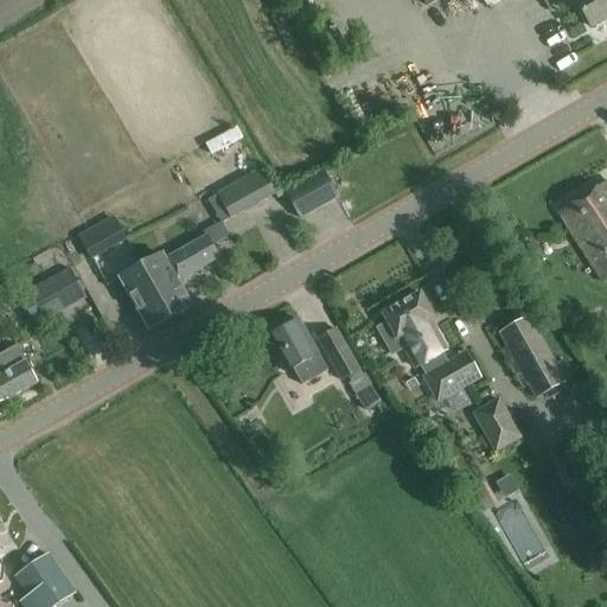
[(606,0),(575,0),(592,29),(606,19),(606,0)]
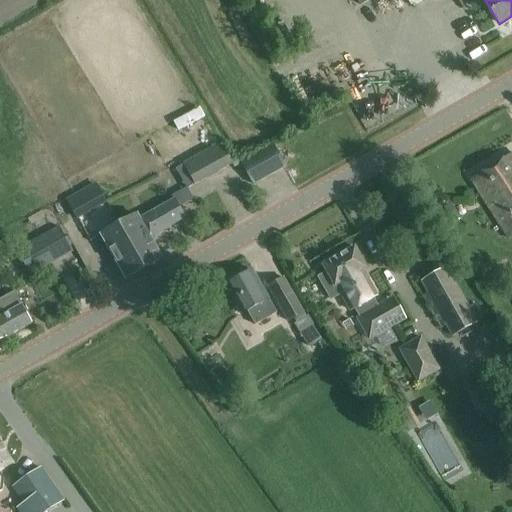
[(178,132),(205,118),(199,105),(171,119),(178,132)]
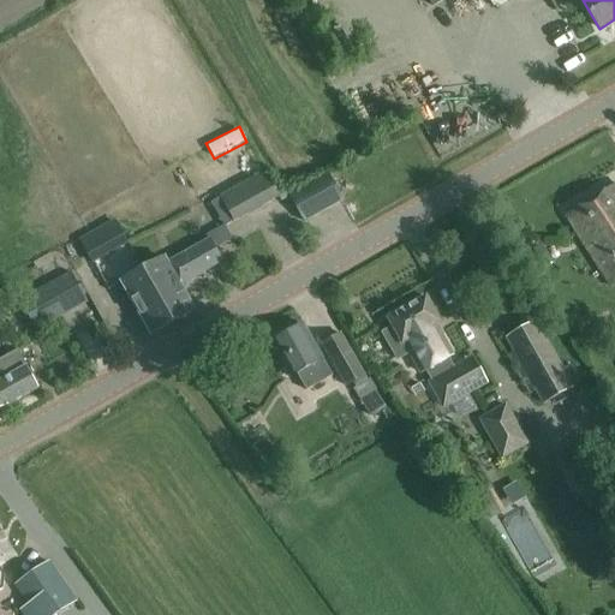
[(267,172),(230,193),(221,198),(236,224),(281,197),(267,172)]
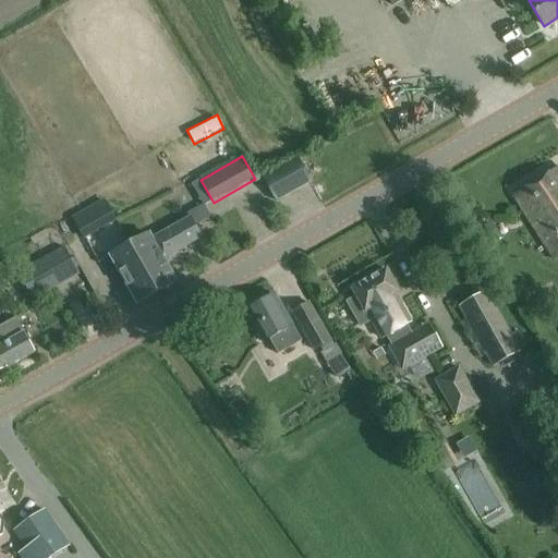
[(277,203),(313,182),(299,158),(263,178),(277,203)]
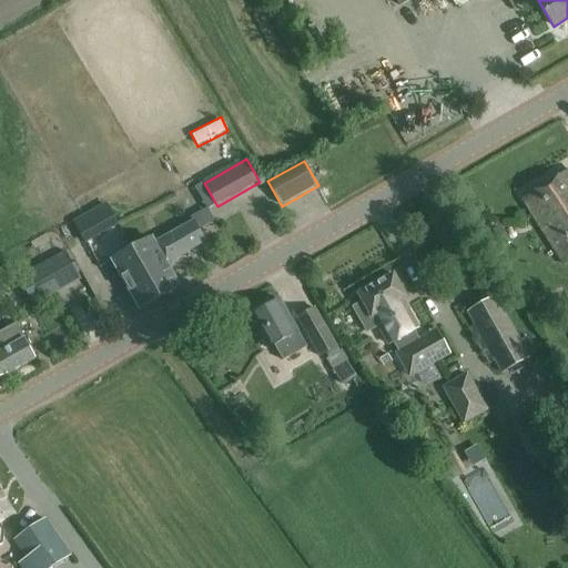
[(567,171),(524,200),(565,264),(567,262),(567,171)]
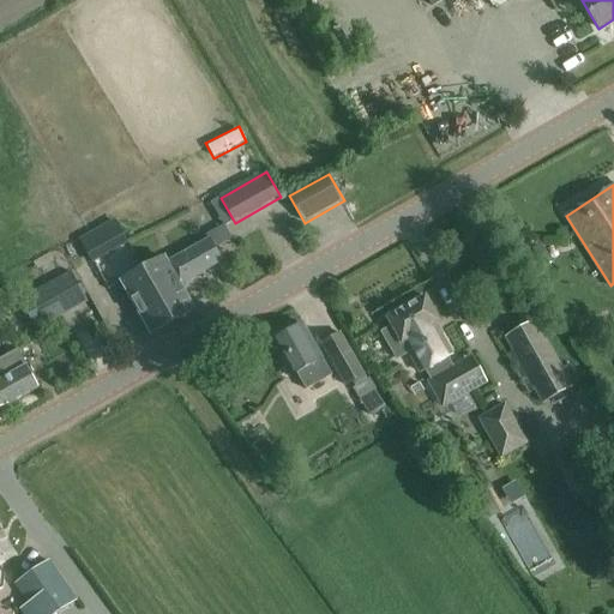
[(118,224),(83,245),(92,262),(127,241),(118,224)]
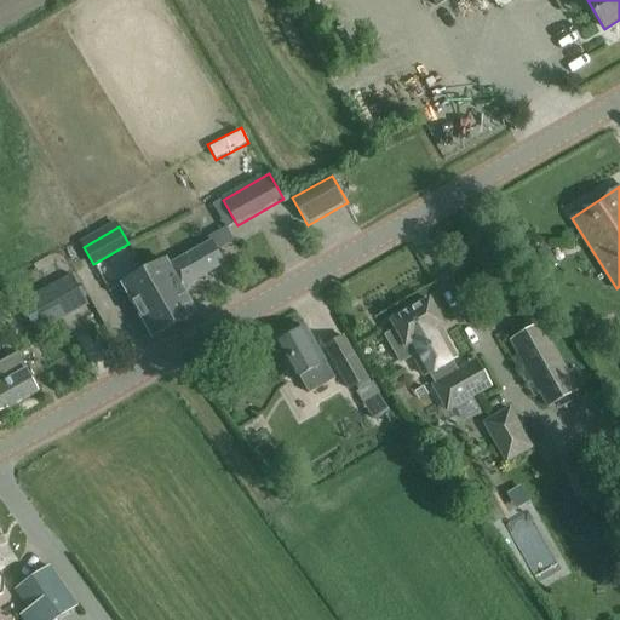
[(154,337),(195,314),(183,292),(225,268),(213,246),(171,270),(165,260),(124,285),(154,337)]
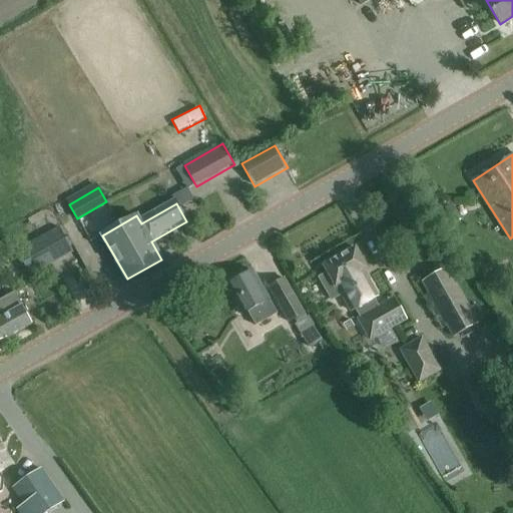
[(31,277),(74,252),(60,228),(17,251),(31,277)]
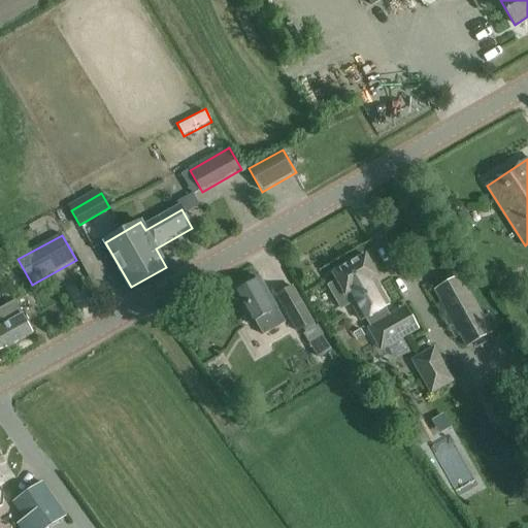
[(381,288),(380,288),(352,249),(323,269),(332,283),(328,286),(341,310),(349,306),(351,309),(353,307),(362,324),(367,321),(370,327),(368,329),(381,352),(420,330),(406,306),(390,315),(386,308),(391,306),(381,288)]
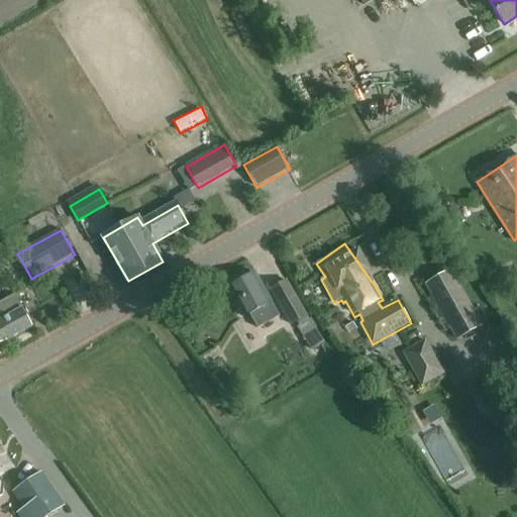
[(484,326),(452,270),(425,284),(456,341),(484,326)]
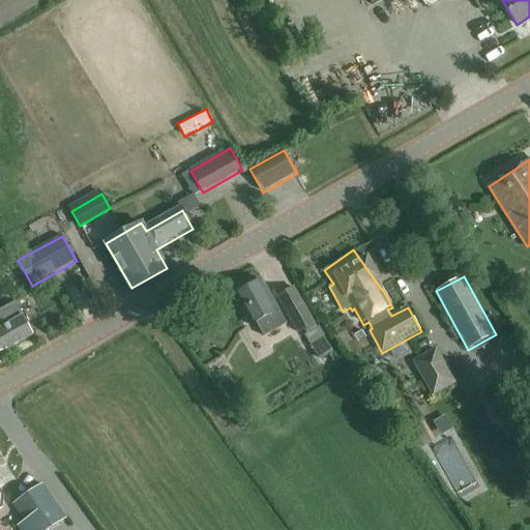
[(287,324),(278,310),(262,280),(234,296),(251,325),(257,322),(265,336),(287,324)]
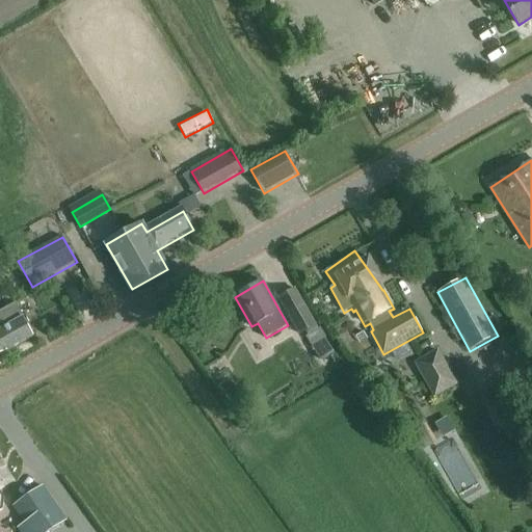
[(317,324),(296,288),(278,297),(299,335),(306,331),(309,336),(308,337),(320,360),(334,352),(325,338),(326,338),(320,327),(317,329),(315,325),(317,324)]
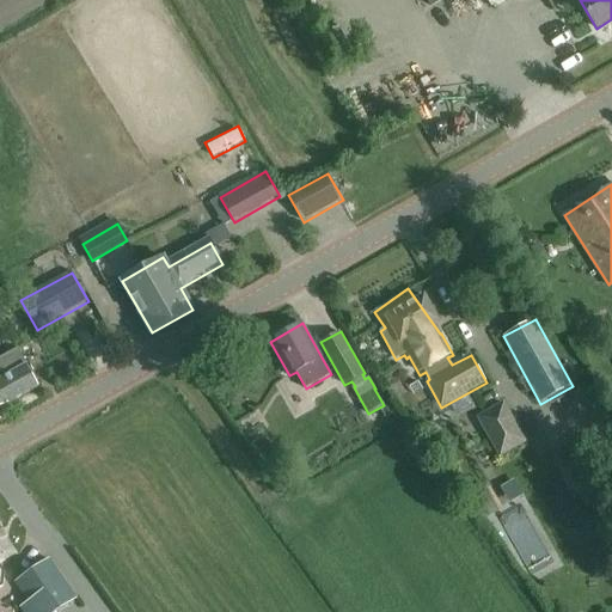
[(0,408),(38,387),(26,366),(18,350),(0,360),(0,408)]
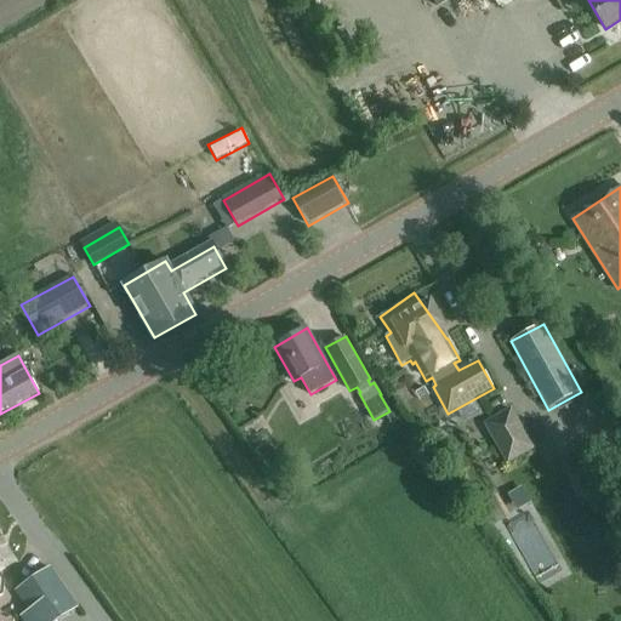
[(535,449),(511,409),(483,425),(507,465),(535,449)]
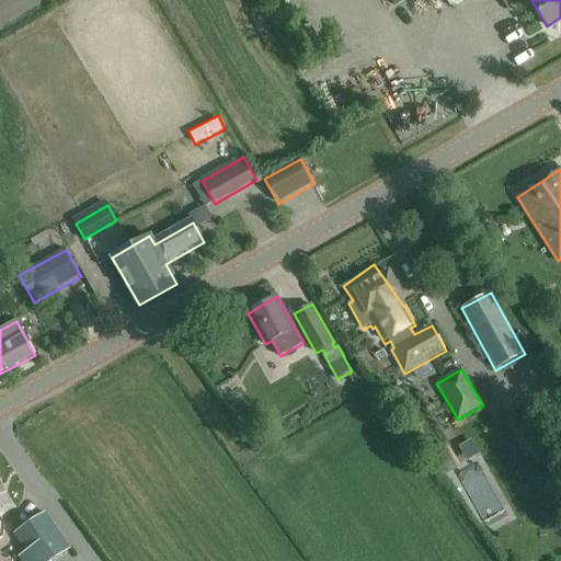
[(0,516),(12,508),(0,489),(0,481),(1,481),(0,479),(0,516)]
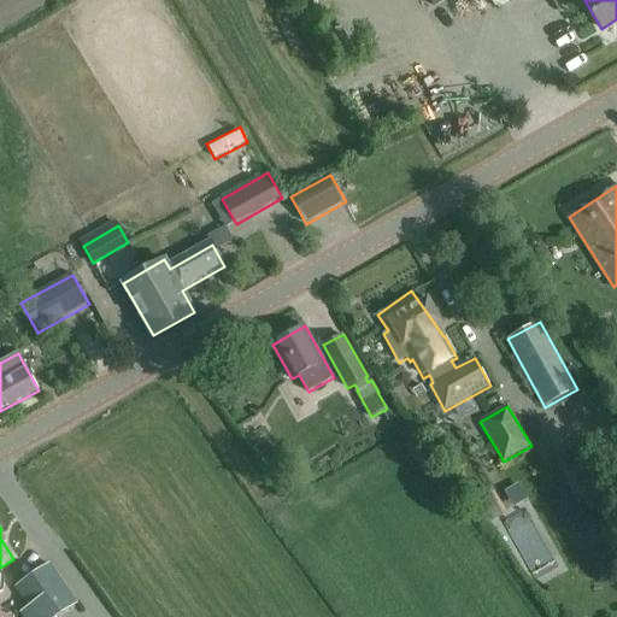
[(51,564),(16,587),(29,607),(23,611),(27,616),(54,616),(76,603),(51,564)]
